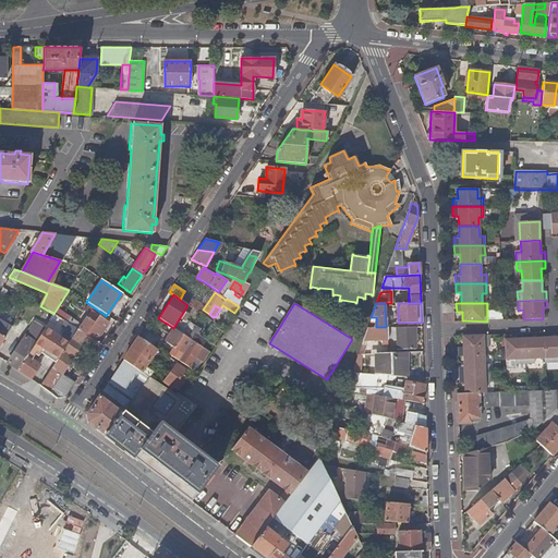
[(79,330),(96,342),(109,323),(99,316),(98,317),(91,312),(82,325),(67,315),(63,319),(70,325),(77,329),(79,330)]
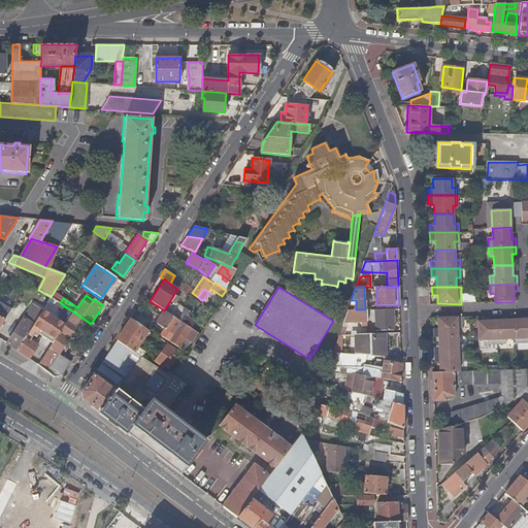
[(0,327),(11,309),(0,302),(0,327)]
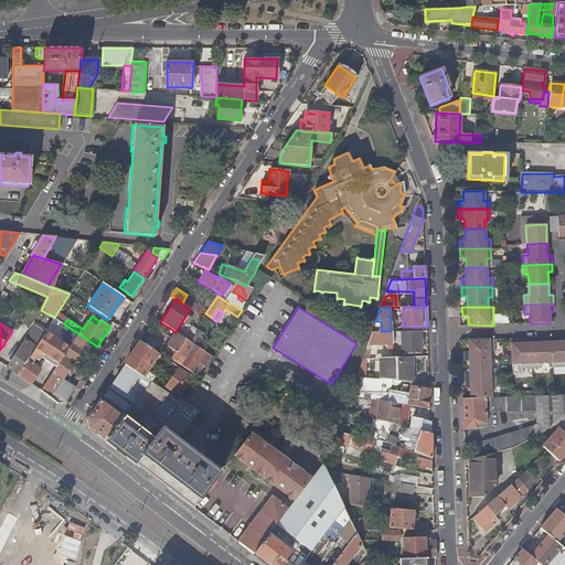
[(44,333),(44,332),(35,327),(23,345),(22,345),(7,368),(18,375),(27,361),(34,349),(43,334),(44,333)]
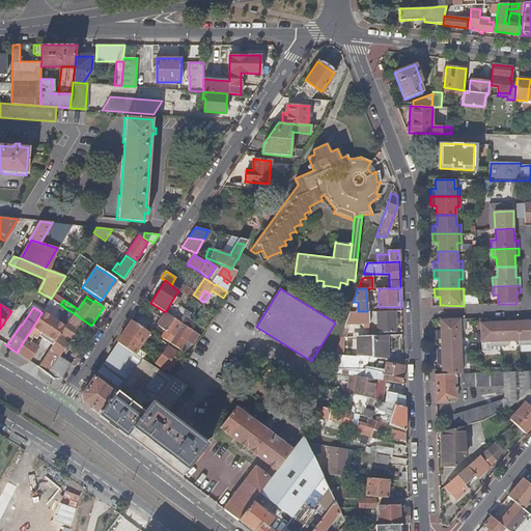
[(173,317),(165,312),(159,308),(157,311),(163,315),(158,326),(165,331),(173,317)]
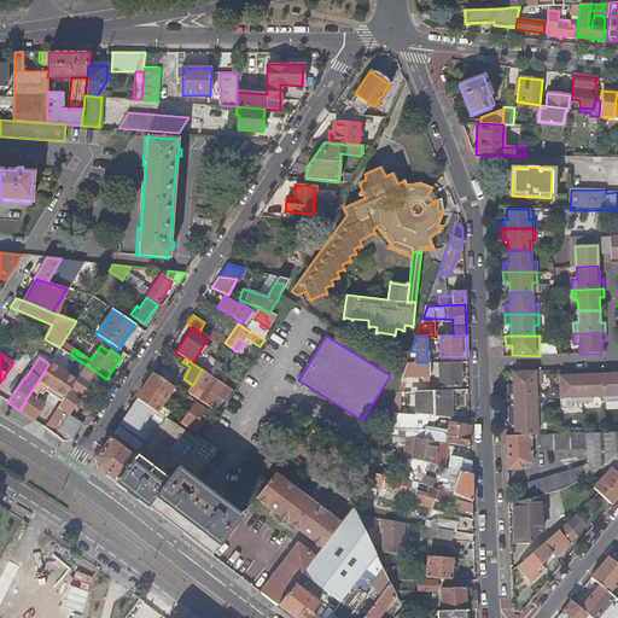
[(75,382),(86,365),(77,360),(66,375),(75,382)]
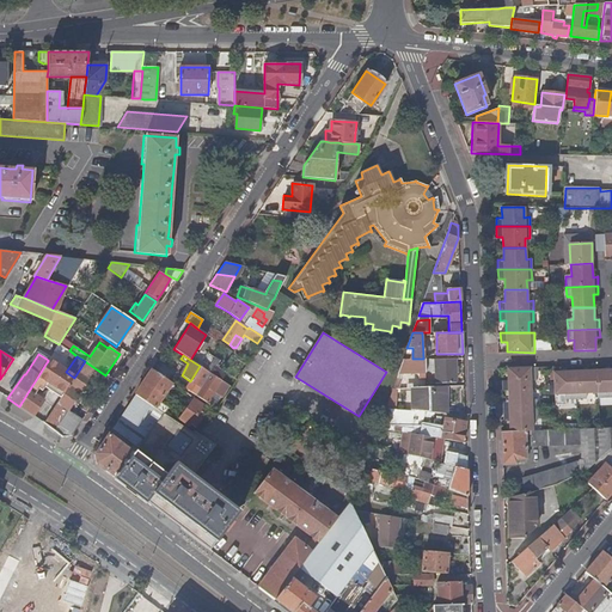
[(403,360),(401,366),(398,373),(402,373),(424,372),(424,366),(435,366),(435,383),(456,383),(456,359),(423,359),(412,359),(403,360)]
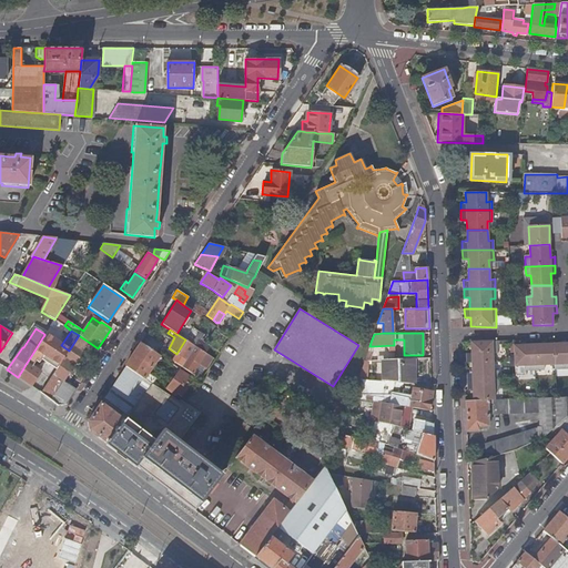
[(61,345),(44,335),(43,336),(34,351),(38,353),(58,366),(69,351),(61,345)]
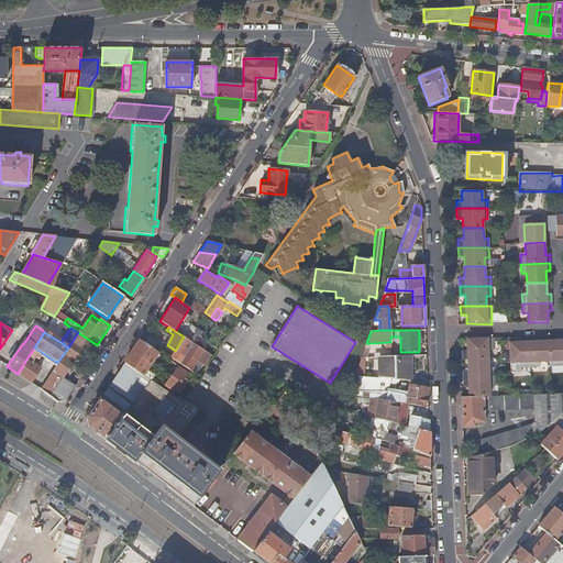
[(94,360),(101,348),(97,345),(79,333),(78,332),(68,348),(57,363),(40,389),(56,403),(66,400),(76,386),(63,377),(81,349),(84,351),(83,353),(94,360)]
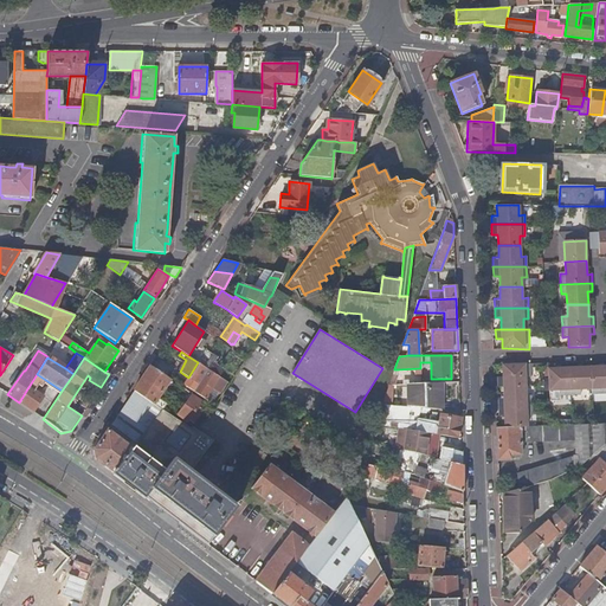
[(605,394),(605,361),(603,362),(604,368),(591,368),(592,391),(603,389),(603,395),(605,394)]
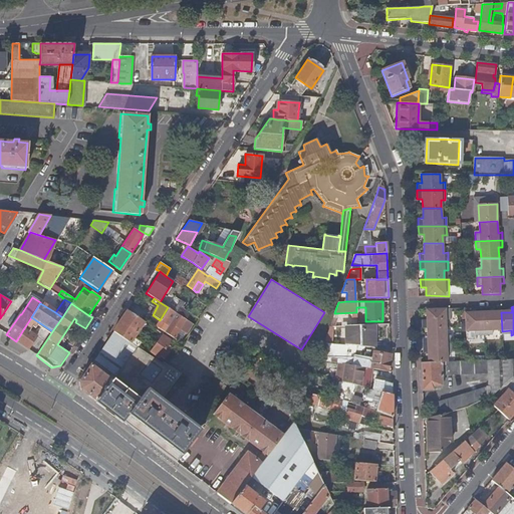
[(174,338),(186,319),(168,307),(160,320),(168,325),(164,331),(174,338)]
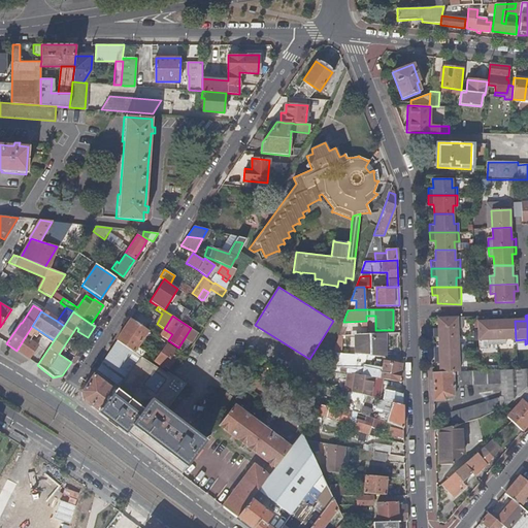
[(516,340),(515,321),(507,321),(506,316),(496,317),(497,345),(506,344),(505,340),(516,340)]
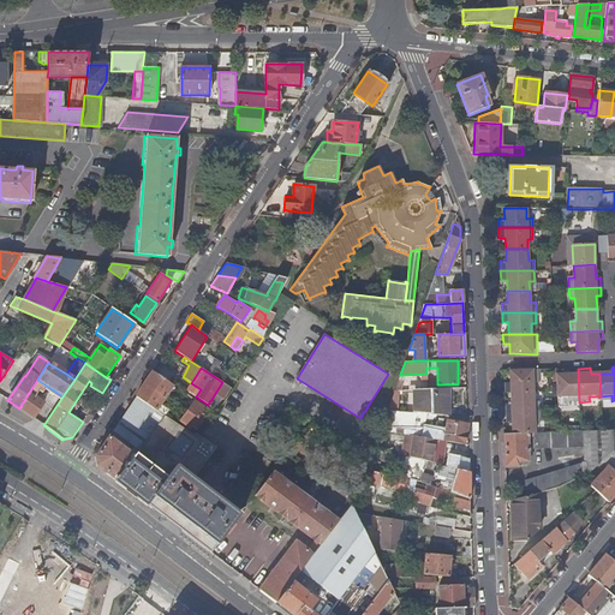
[(568,402),(579,402),(578,369),(568,369),(569,375),(556,375),(557,398),(568,398),(568,402)]
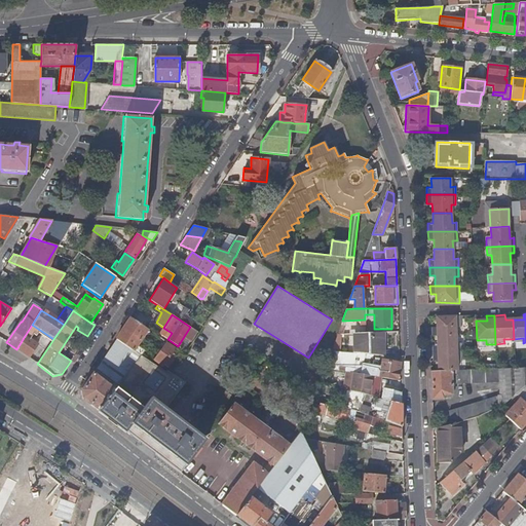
[(460,316),(437,316),(437,327),(431,327),(431,335),(437,335),(456,334),(456,328),(460,328),(460,316)]
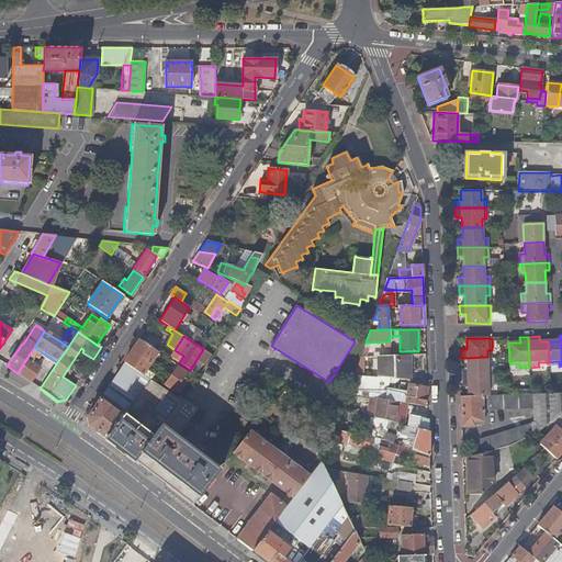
[(124,362),(149,380),(153,375),(146,371),(145,373),(144,372),(157,351),(139,339),(124,362)]
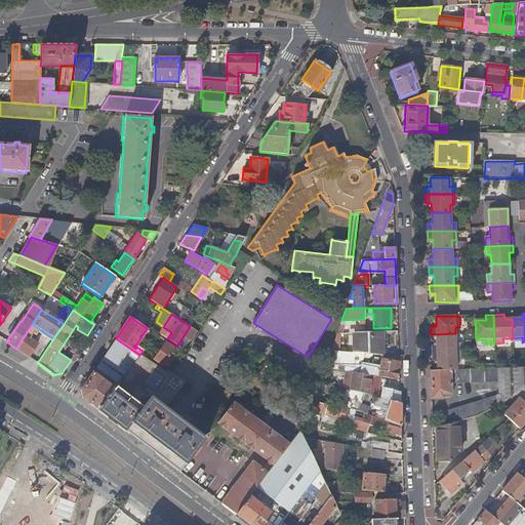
[(345,320),(341,320),(336,332),(339,332),(342,332),(345,320)]
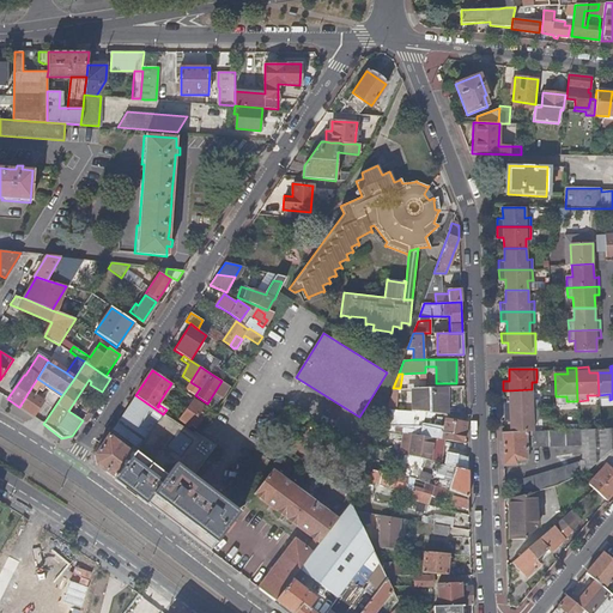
[(41,381),(37,378),(29,392),(32,394),(41,381)]
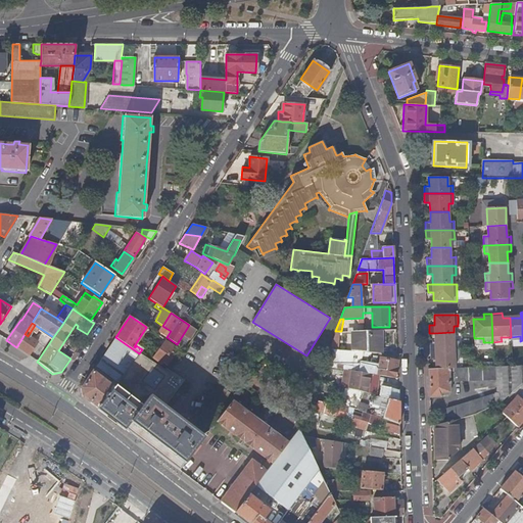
[(380,330),(354,331),(354,340),(351,340),(352,350),(361,351),(370,352),(381,353),(380,330)]
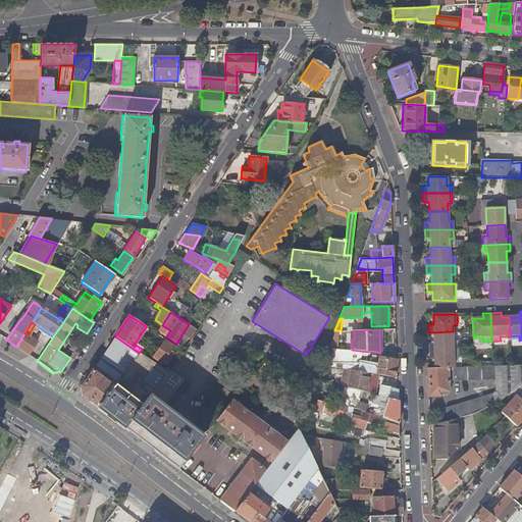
[(337,330),(334,330),(328,348),(336,349),(337,330)]
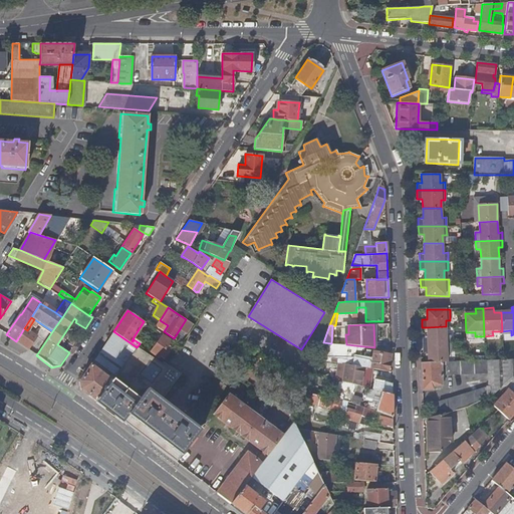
[(423,337),(423,345),(451,344),(450,336),(446,336),(446,326),(427,327),(428,337),(423,337)]
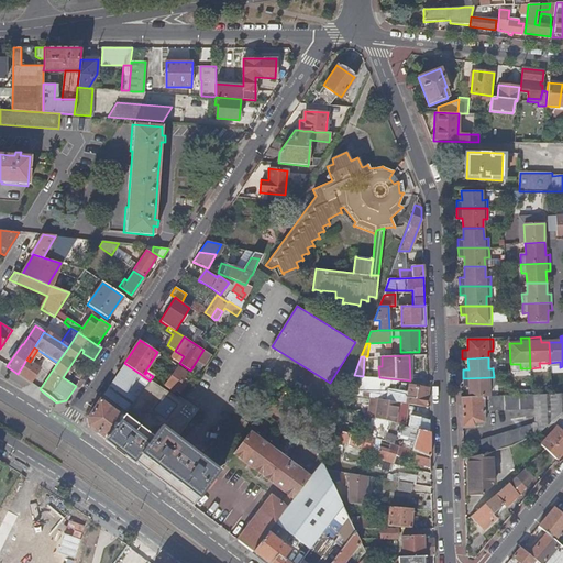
[(26,360),(18,374),(30,383),(40,368),(30,362),(26,360)]
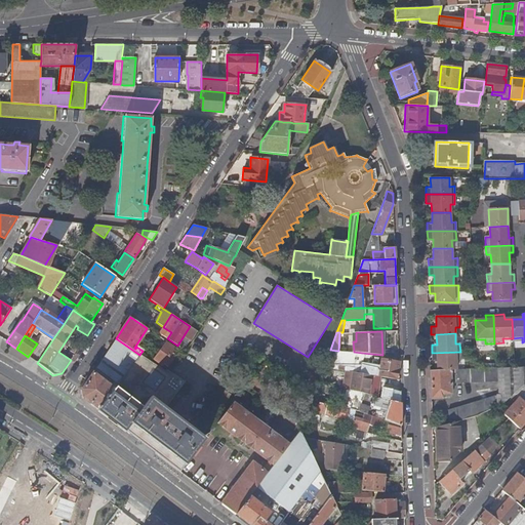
[(74,356),(84,340),(79,337),(69,352),(74,356)]
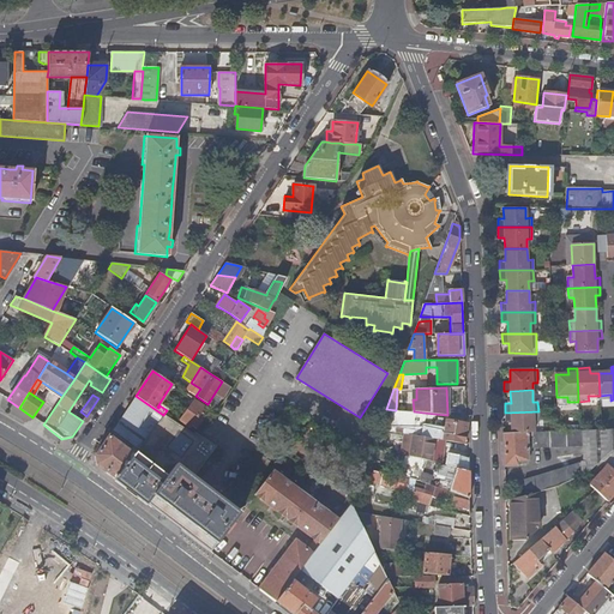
[(133,455),(164,415),(163,415),(136,396),(112,429),(134,446),(130,452),(108,435),(95,455),(96,464),(115,479),(133,455)]
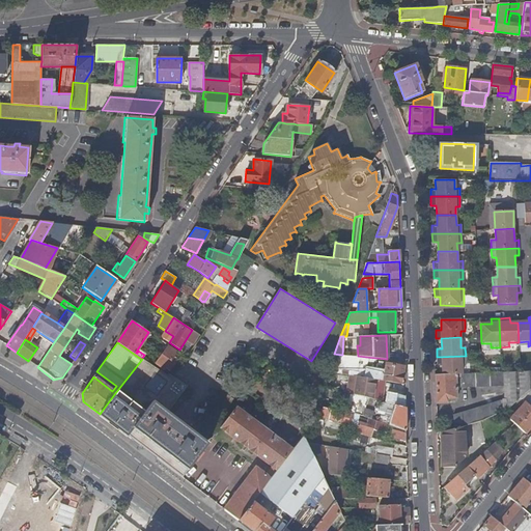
[(168,364),(176,352),(168,345),(155,364),(164,370),(166,366),(169,368),(170,365),(168,364)]
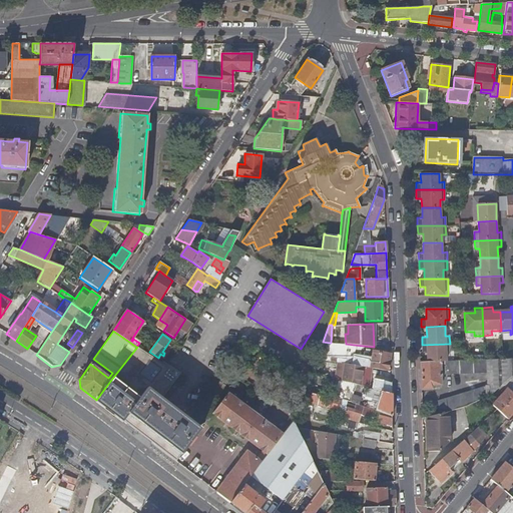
[(331,343),(323,342),(321,350),(341,352),(339,362),(341,363),(344,363),(366,367),(387,371),(390,354),(374,352),(372,359),(362,357),(362,354),(353,352),(354,345),(346,344),(331,343)]
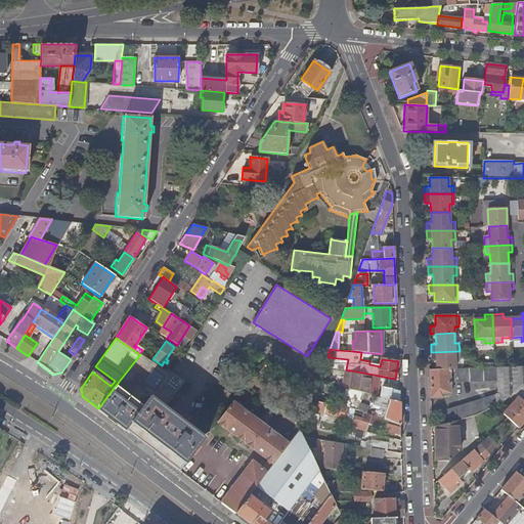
[(460,351),(431,352),(431,360),(437,359),(437,370),(448,369),(454,369),(455,369),(454,360),(460,360),(460,351)]
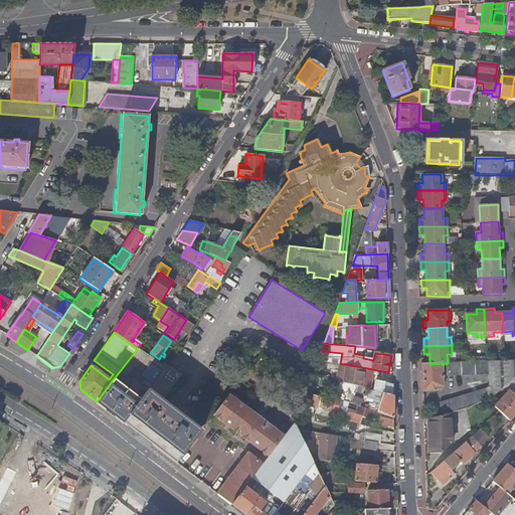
[(364,347),(355,346),(354,353),(363,355),(364,347)]
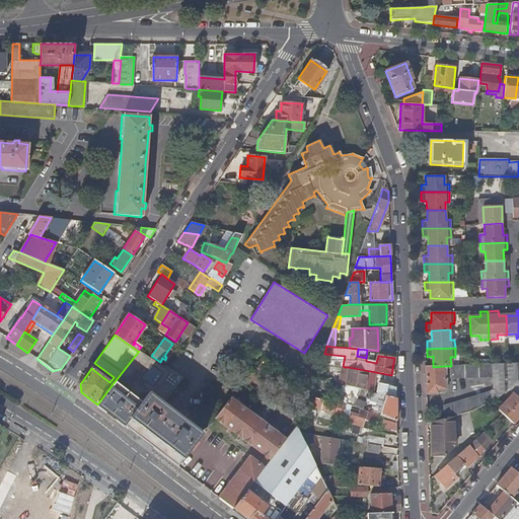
[(113,384),(97,404),(118,420),(177,466),(205,431),(202,430),(201,432),(201,431),(200,433),(162,404),(183,377),(164,365),(162,367),(139,351),(113,384)]
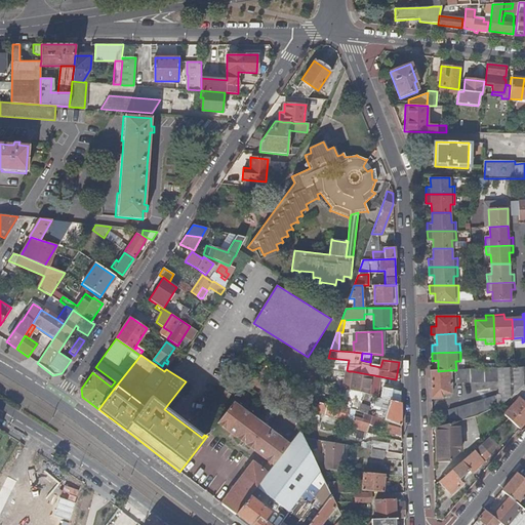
[(183,374),(191,361),(185,357),(177,370),(183,374)]
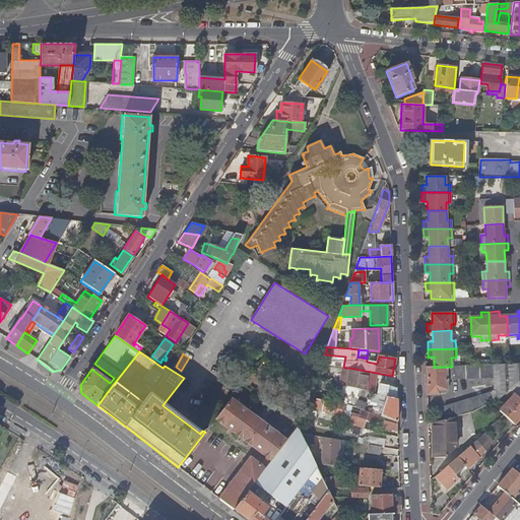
[(519,364),(509,365),(452,367),(451,367),(451,381),(494,379),(495,392),(444,406),(444,407),(437,409),(438,412),(428,414),(428,424),(433,423),(444,420),(453,418),(473,414),(498,400),(510,390),(519,380),(519,364)]
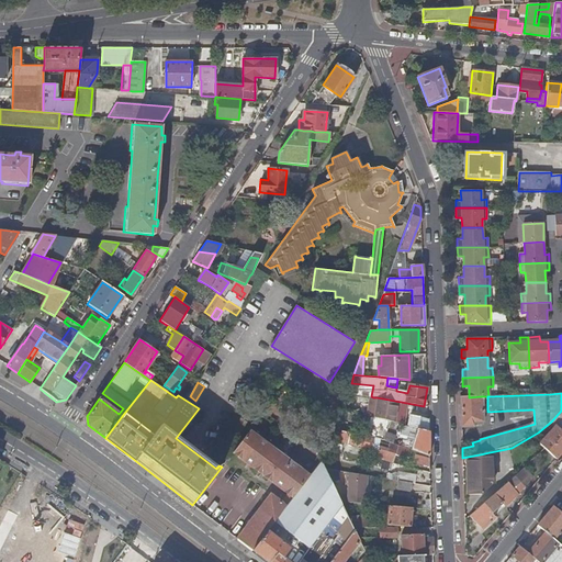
[(469,397),(460,397),(461,427),(474,427),(473,423),(482,423),(481,396),(469,397)]
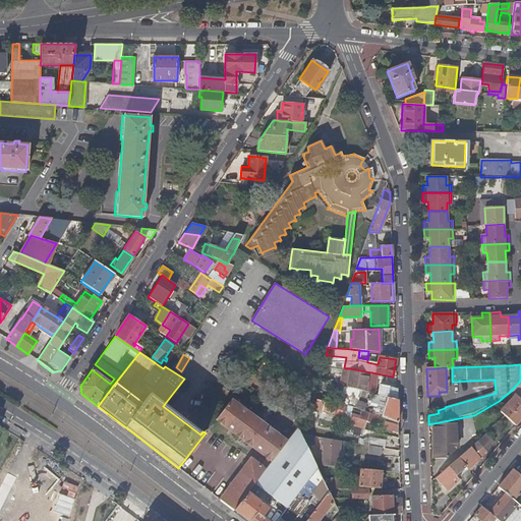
[(371,372),(349,368),(346,387),(368,392),(371,372)]
